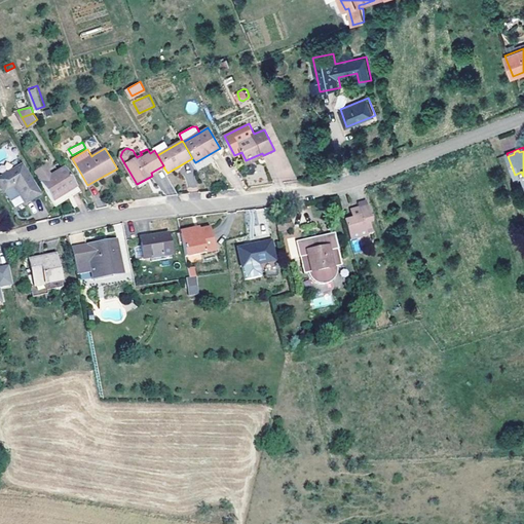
[(247,163),(263,155),(262,153),(246,160),(247,163)]
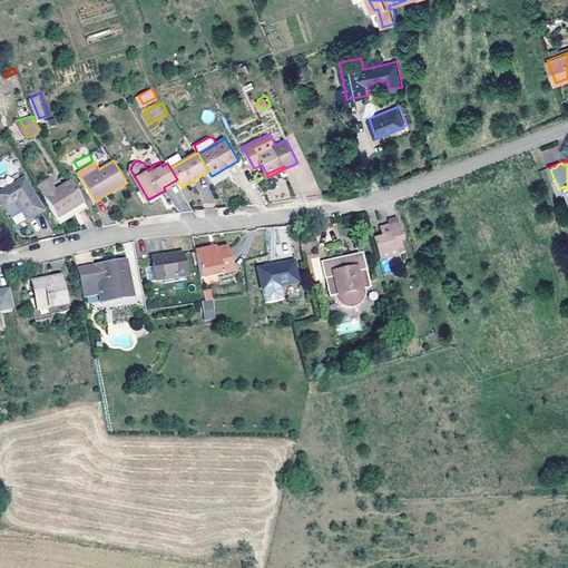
[(199,177),(204,202),(215,199),(211,176),(199,177)]
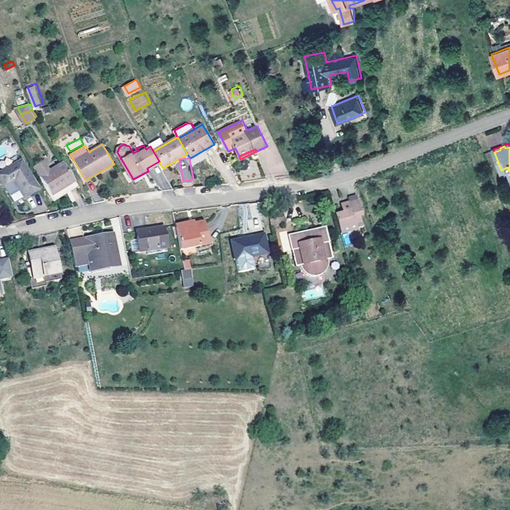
[(40,188),(23,159),(0,172),(0,176),(5,185),(15,180),(21,189),(25,196),(40,188)]
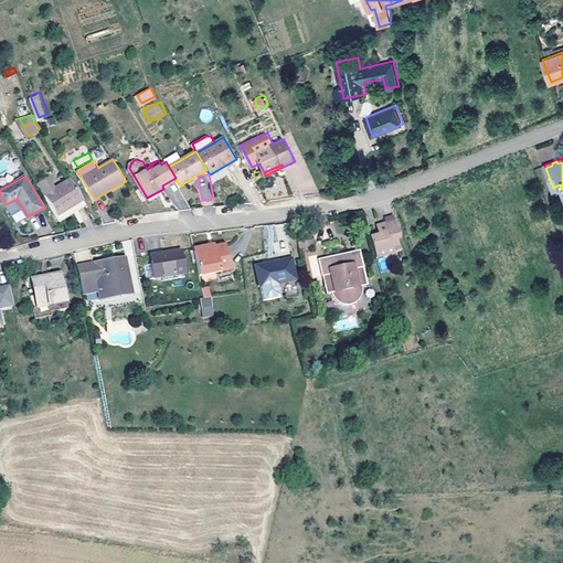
[(56,188),(50,178),(40,184),(45,194),(56,188)]
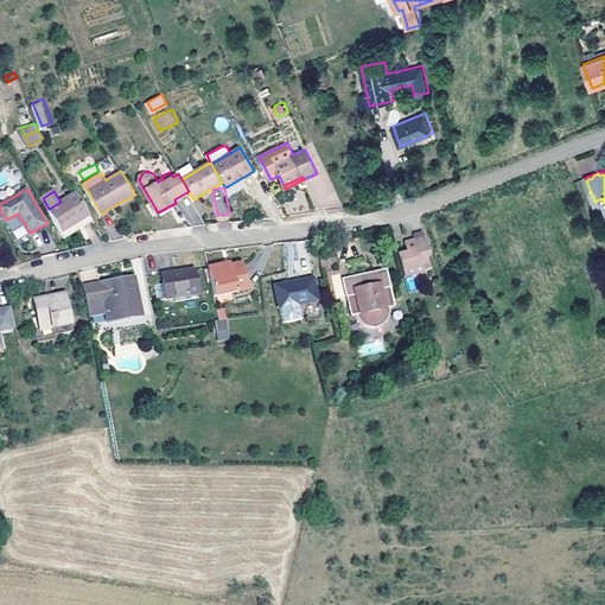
[(176,203),(190,195),(189,191),(174,199),(176,203)]
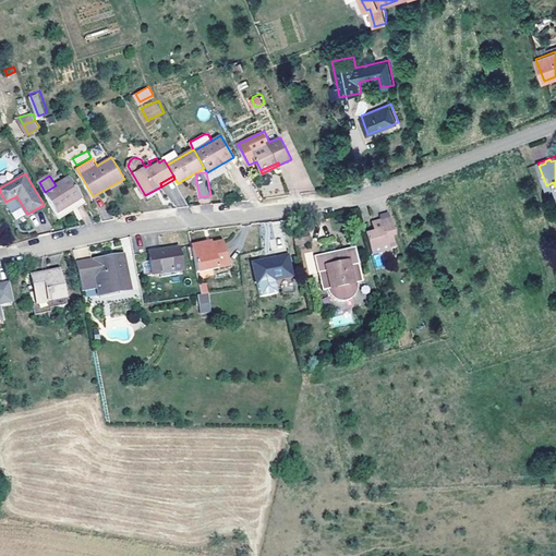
[(82,196),(70,177),(56,185),(45,192),(57,212),(82,196)]
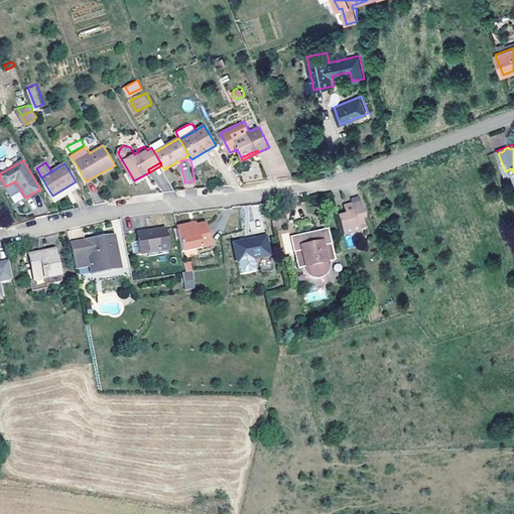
[(15,181),(5,186),(7,190),(8,190),(14,203),(18,200),(15,195),(21,190),(15,181)]
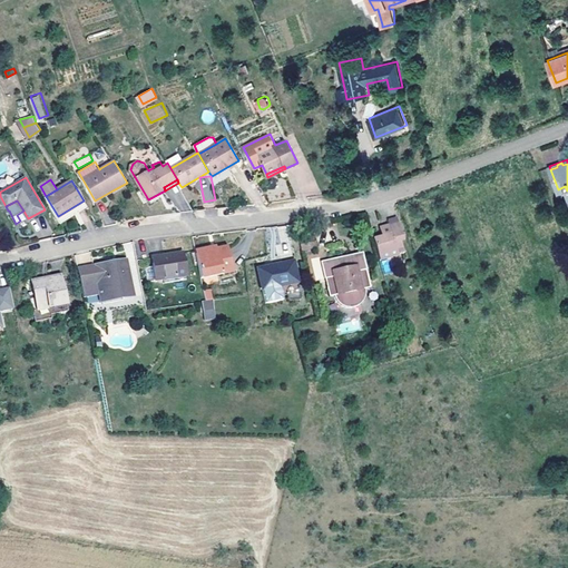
[(61,223),(88,206),(84,201),(58,216),(61,223)]
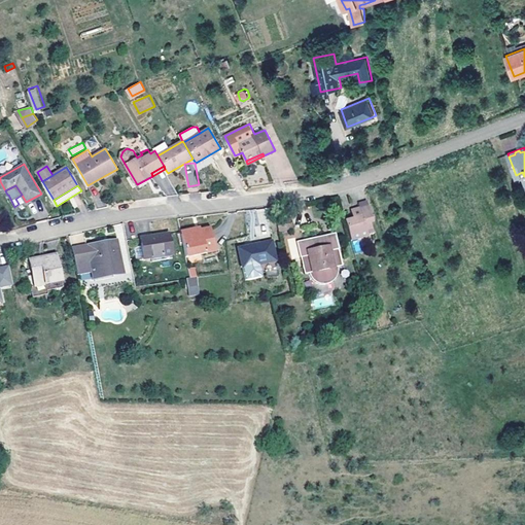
[(375,233),(372,221),(370,215),(373,215),(369,200),(360,202),(361,207),(352,209),(354,217),(347,219),(352,239),(375,233)]
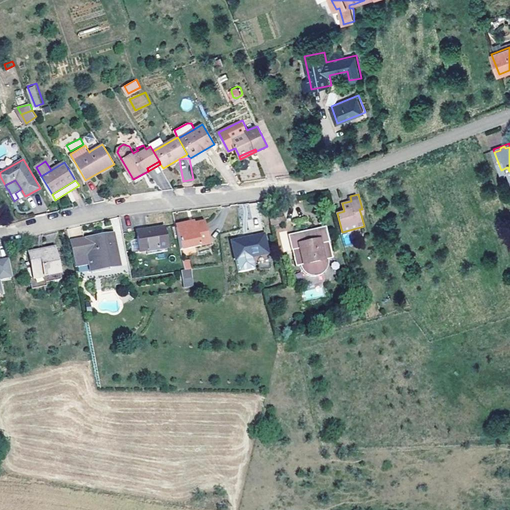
[(286,220),(283,210),(270,213),(272,223),(286,220)]
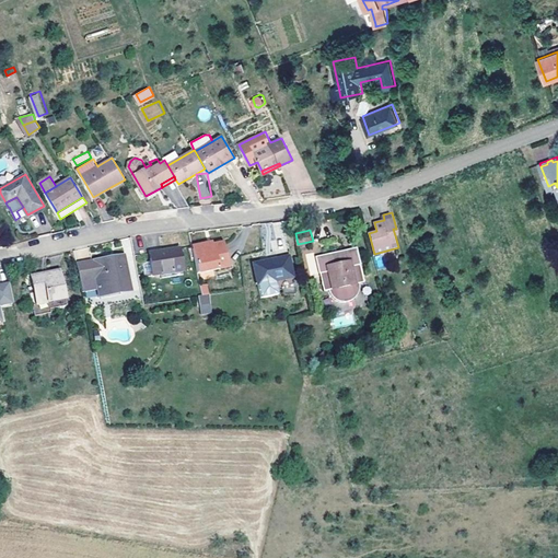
[(229,265),(224,241),(194,247),(199,271),(229,265)]
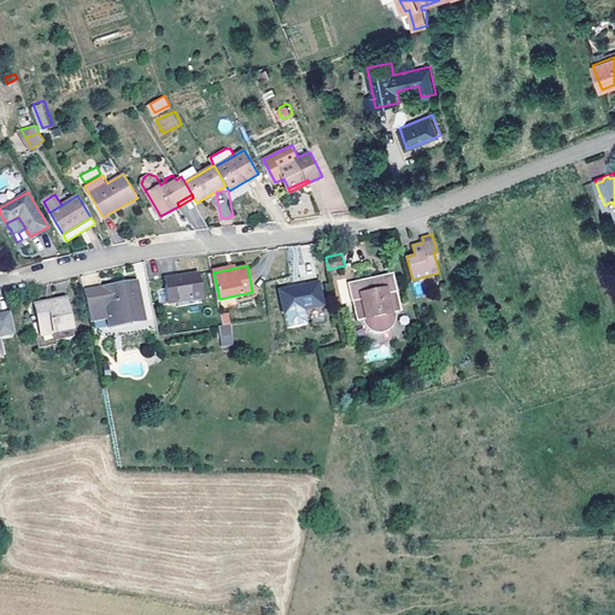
[(203,297),(199,271),(167,277),(170,302),(203,297)]
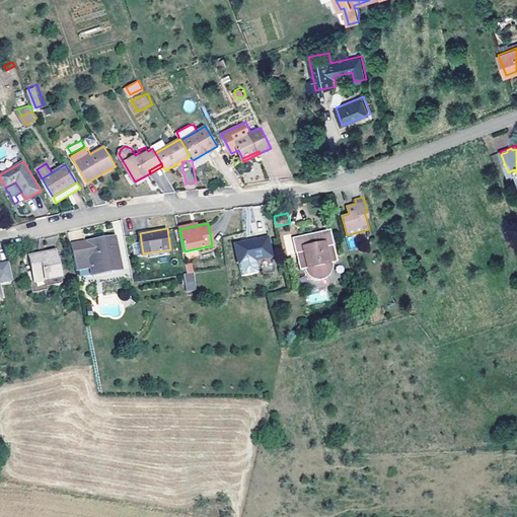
[(334,264),(334,262),(338,261),(336,246),(333,231),(319,233),(308,236),(294,239),(298,255),(301,269),(306,268),(306,270),(307,272),(309,274),(311,276),(313,277),(315,278),(318,279),(320,279),(322,279),(325,278),(327,277),(329,275),(331,273),(333,271),(334,269),(334,266),(334,264)]
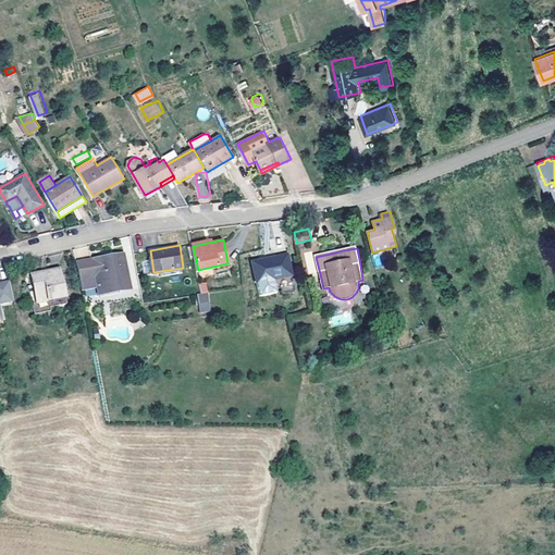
[(153,272),(150,250),(144,251),(147,273),(153,272)]
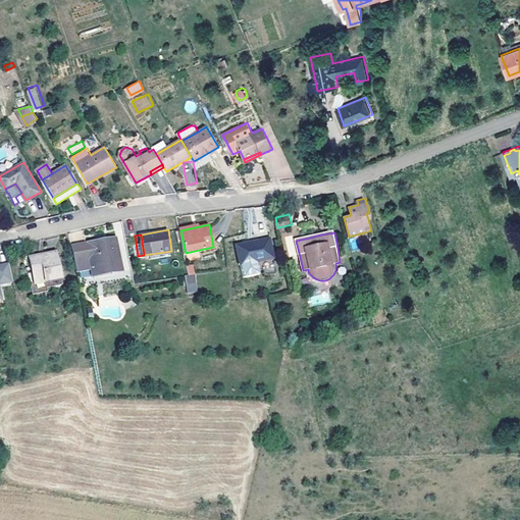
[(122,269),(117,237),(72,245),(75,260),(79,271),(93,268),(94,274),(122,269)]
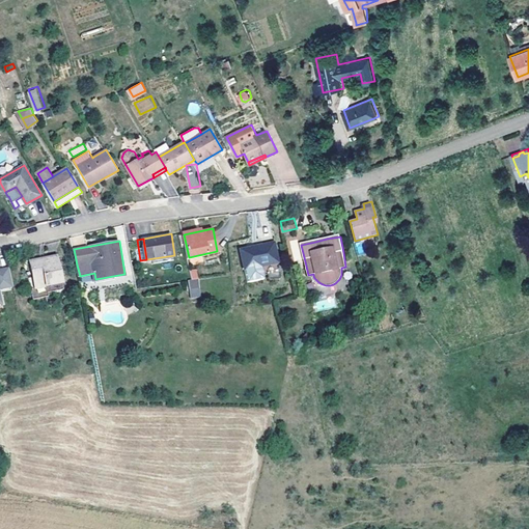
[(281,270),(275,242),(242,249),(249,281),(265,277),(263,274),(269,273),(281,270)]
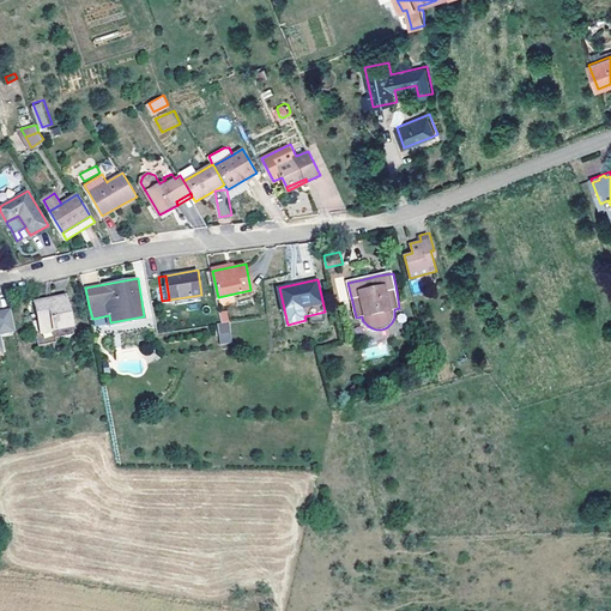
[(73,326),(67,295),(36,301),(42,332),(73,326)]
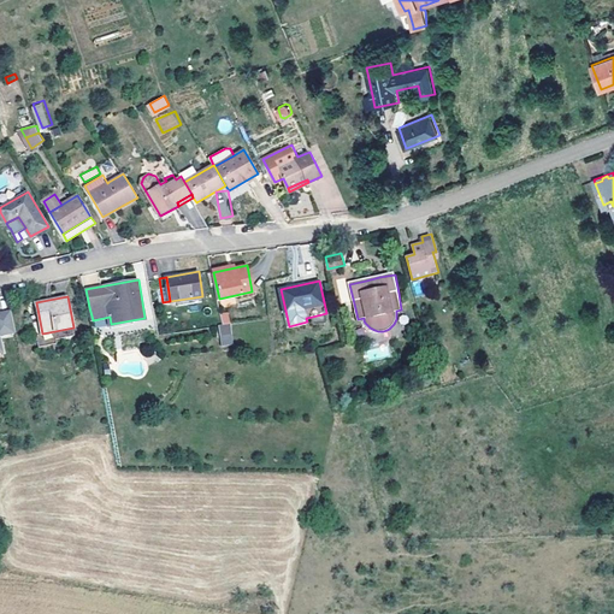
[(0,335),(16,332),(12,311),(0,313),(0,353),(1,353),(0,344),(0,335)]
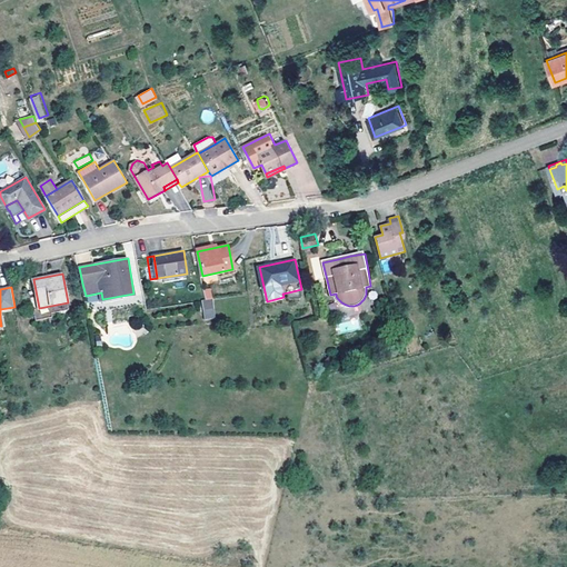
[(217,316),(215,297),(214,297),(207,298),(204,299),(206,318),(217,316)]
